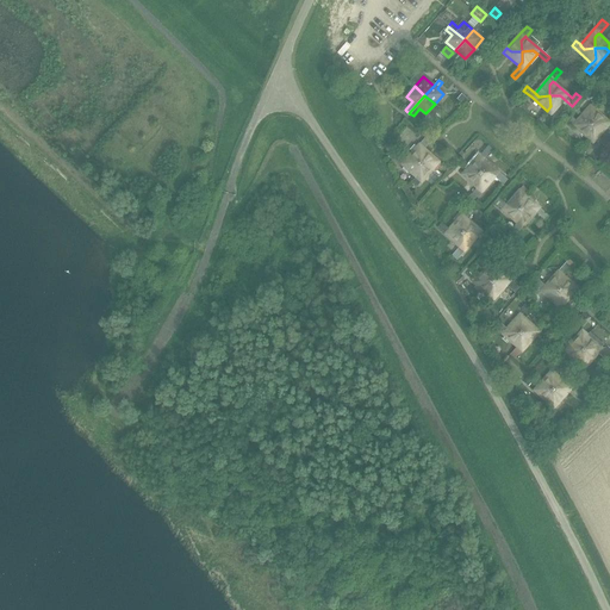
[(551,114),(561,103),(570,109),(572,106),(560,95),(549,95),(551,106),(547,111),(551,114)]
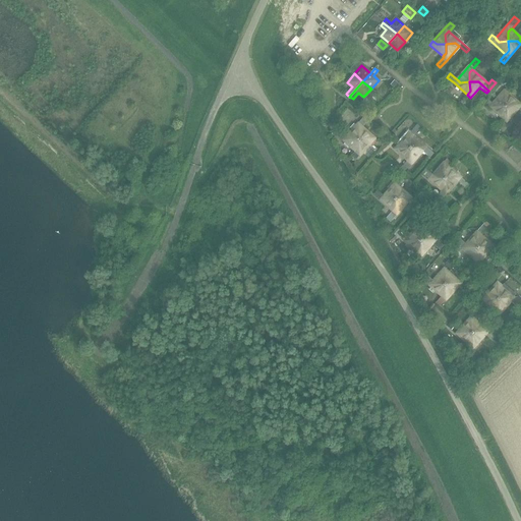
[(493,103),(493,104),(496,107),(505,106),(505,97),(512,90),(515,87),(510,83),(493,103)]
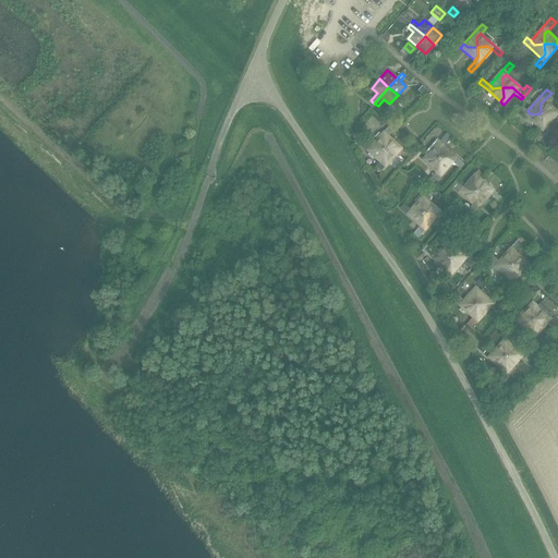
[(548,96),(541,104),(541,113),(550,113),(555,117),(557,118),(557,112),(549,105),(554,100),(548,96)]
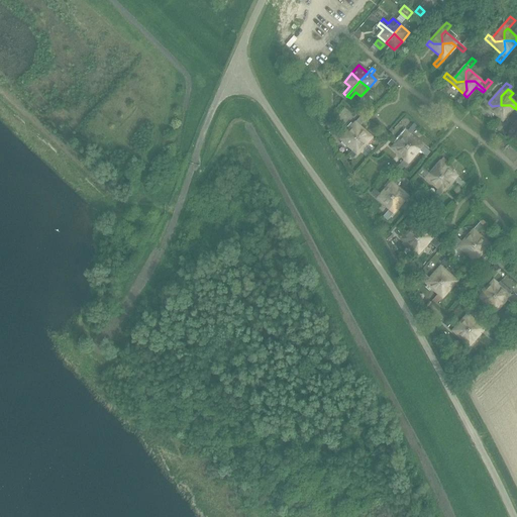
[(486,99),(482,103),(486,106),(499,118),(502,114),(501,105),(492,106),(489,103),(489,102),(486,99)]
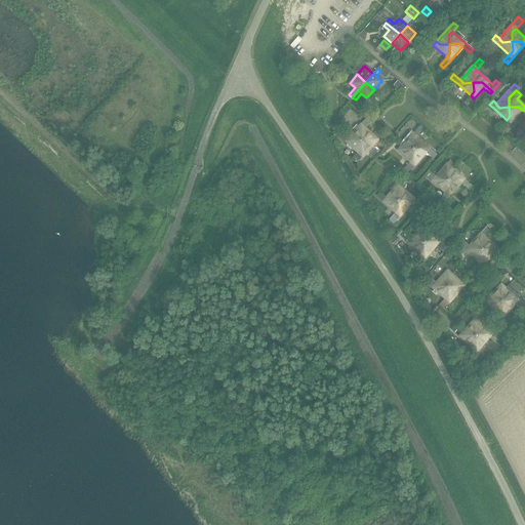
[(510,123),(522,110),(518,107),(509,107),(510,116),(507,120),(510,123)]
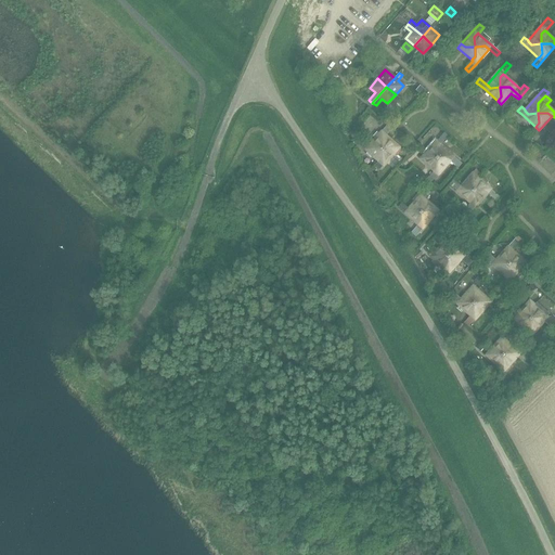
[(388,125),(370,144),(374,149),(378,144),(383,149),(386,144),(382,140),(386,136),(392,128),(390,126),(388,125)]
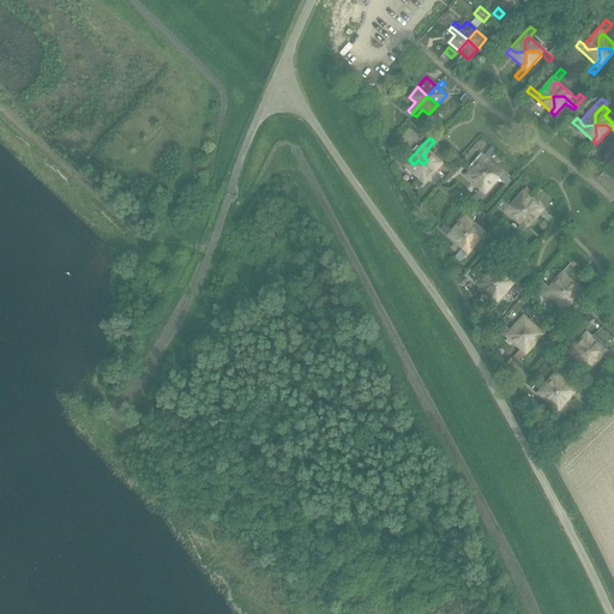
[(491,145),(482,156),(469,170),(475,175),(479,170),(483,174),(488,169),(483,166),(488,160),(487,160),(497,150),(491,145)]
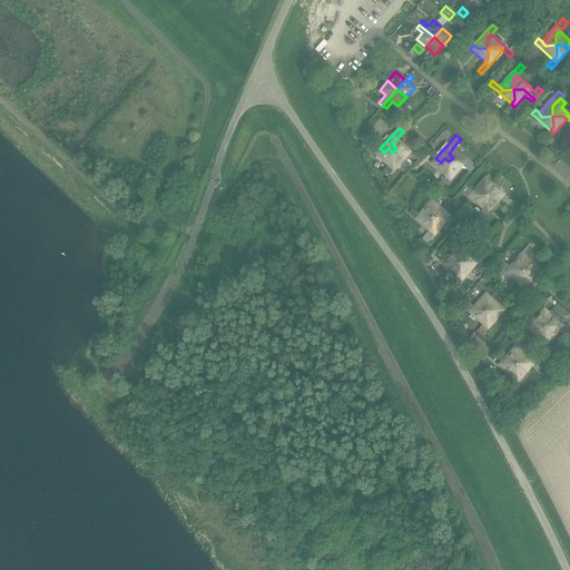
[(415,156),(396,139),(392,144),(396,148),(393,153),(397,156),(401,151),(406,156),(411,160),(415,156)]
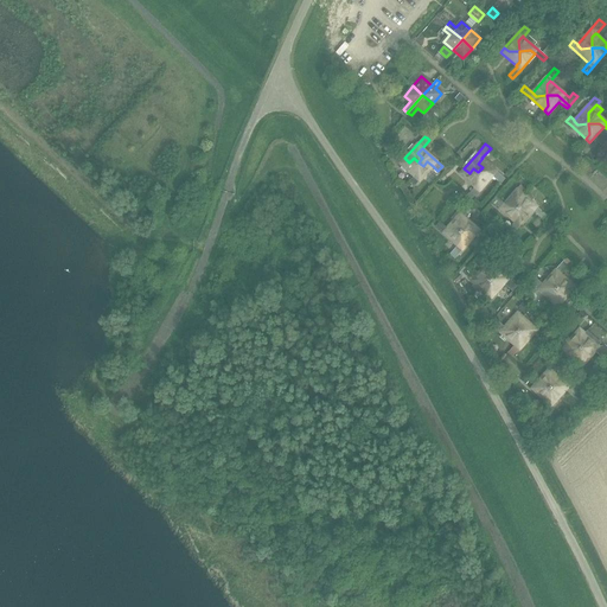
[(396,160),(414,177),(419,171),(414,167),(419,163),(414,158),(409,163),(404,158),(397,152),(394,155),(396,160)]
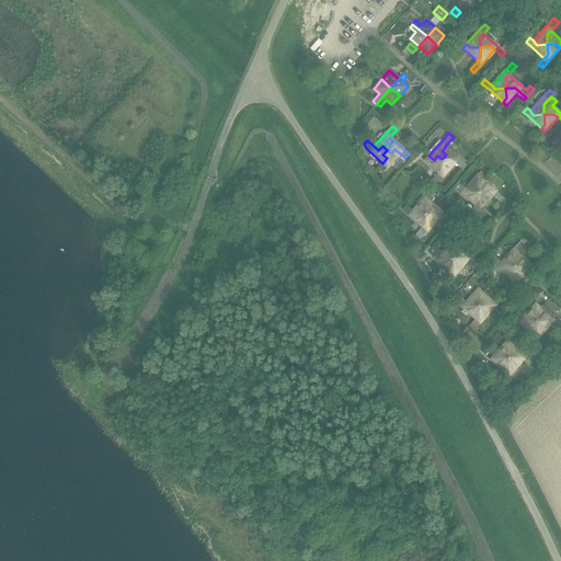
[(467,165),(459,158),(446,146),(442,151),(446,155),(442,159),(446,163),(450,159),(455,163),(455,162),(464,170),(467,165)]
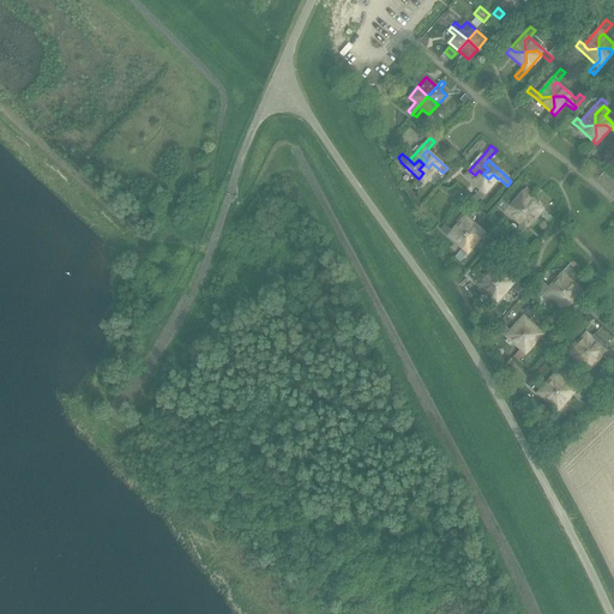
[(420,187),(425,184),(438,168),(432,163),(428,168),(423,164),(419,169),(423,173),(419,179),(415,182),(420,187)]
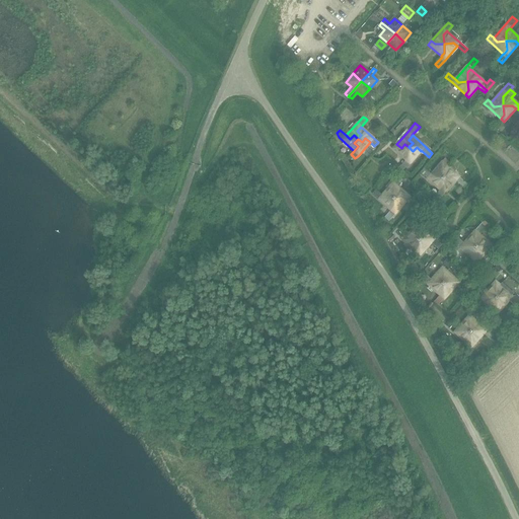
[(392,148),(405,159),(410,155),(405,151),(409,147),(404,144),(401,148),(396,144),(392,148)]
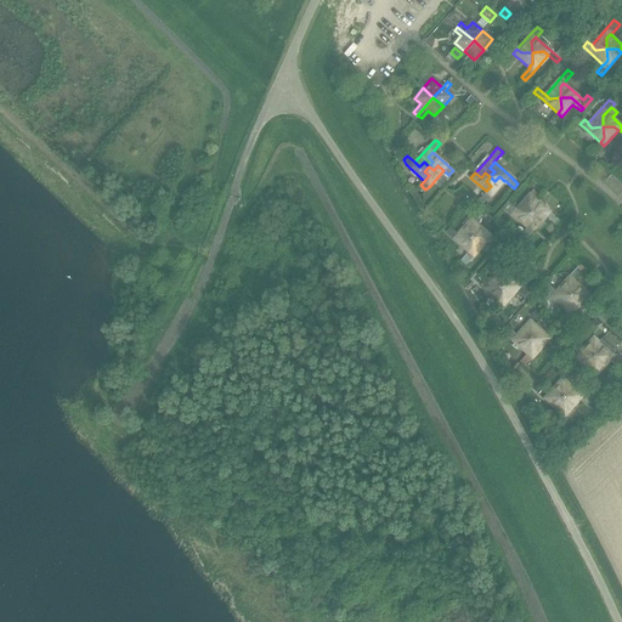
[(482,204),(491,196),(504,181),(499,176),(495,181),(490,176),(486,181),(491,186),(486,191),(478,201),(482,204)]
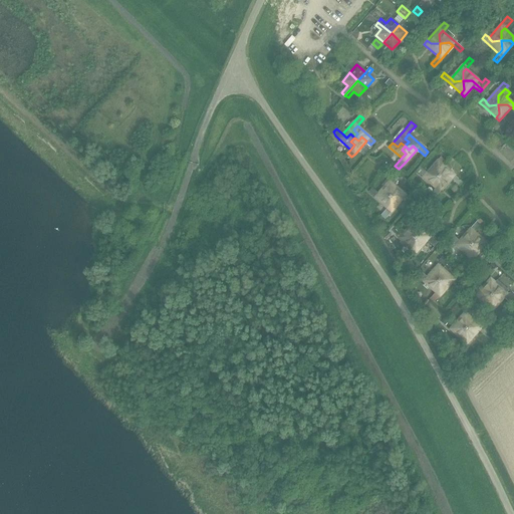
[(441,157),(428,172),(427,173),(432,177),(435,173),(439,176),(443,172),(439,169),(443,164),(445,161),(441,157)]
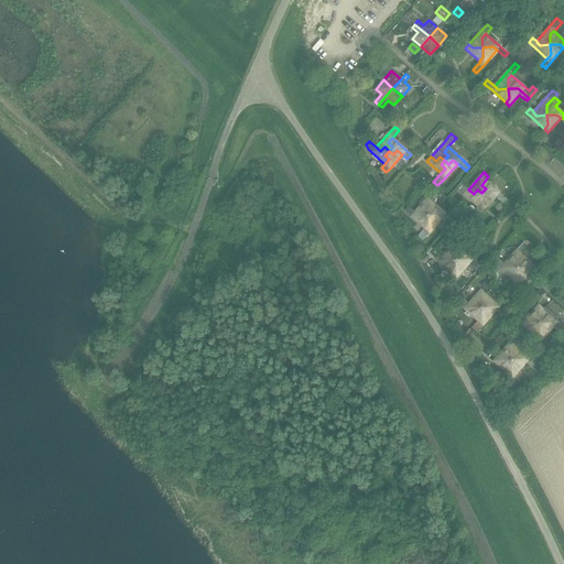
[(508,199),(499,192),(486,180),(481,185),(486,188),(481,193),(486,197),(490,193),(495,196),(496,196),(505,204),(508,199)]
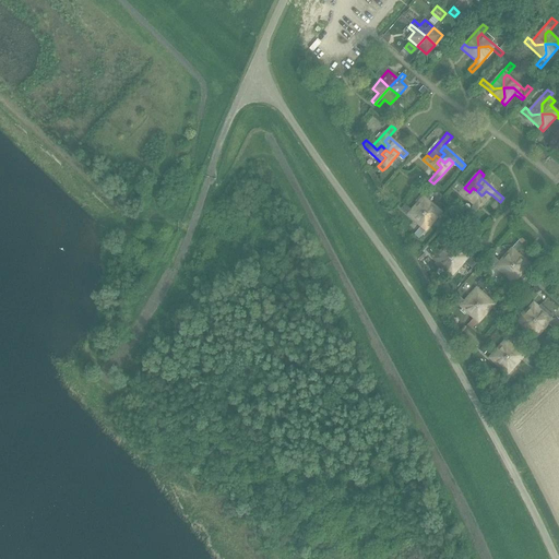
[(452,186),(460,192),(474,204),(478,200),(474,195),(477,191),(473,188),(470,192),(464,188),(465,187),(456,180),(452,186)]
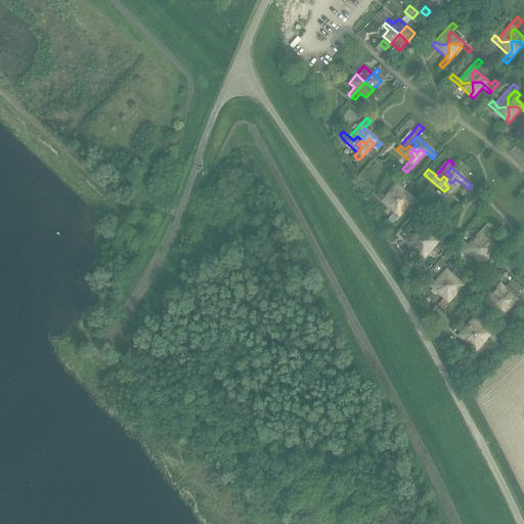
[(406,176),(398,184),(397,183),(386,195),(390,200),(393,195),(397,200),(401,195),(397,191),(401,187),(409,179),(406,176)]
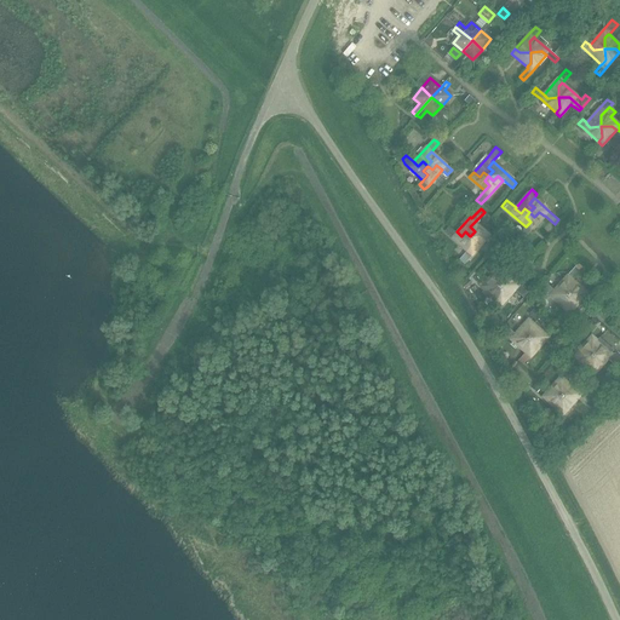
[(523,239),(530,231),(544,216),(539,212),(534,217),(529,212),(526,217),(530,222),(526,227),(518,235),(523,239)]
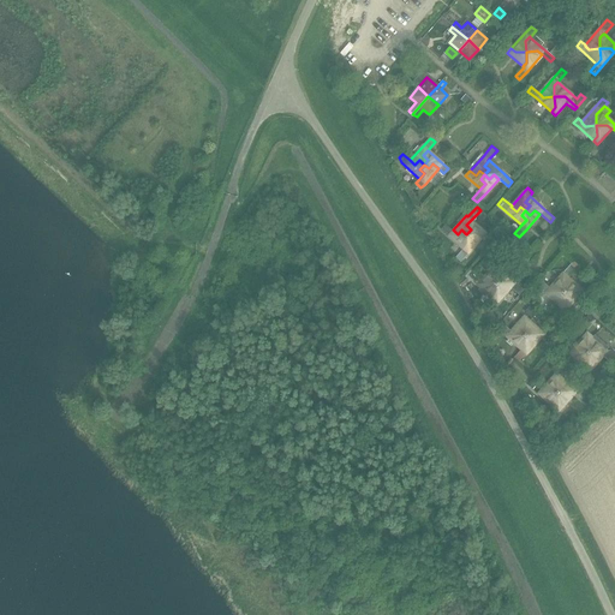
[(495,242),(471,220),(466,225),(471,230),(466,234),(471,239),(476,234),(481,239),(481,238),(490,246),(495,242)]
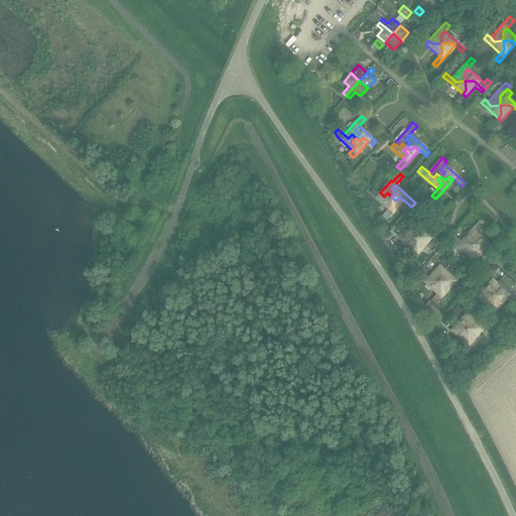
[(370,192),(376,198),(388,209),(392,204),(388,201),(391,197),(387,192),(384,197),(380,192),(379,194),(374,188),(370,192)]
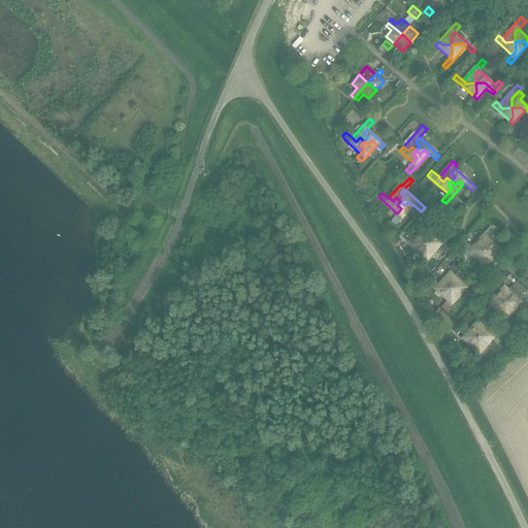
[(395,225),(401,218),(413,205),(408,201),(404,205),(400,201),(397,205),(401,208),(397,213),(391,221),(395,225)]
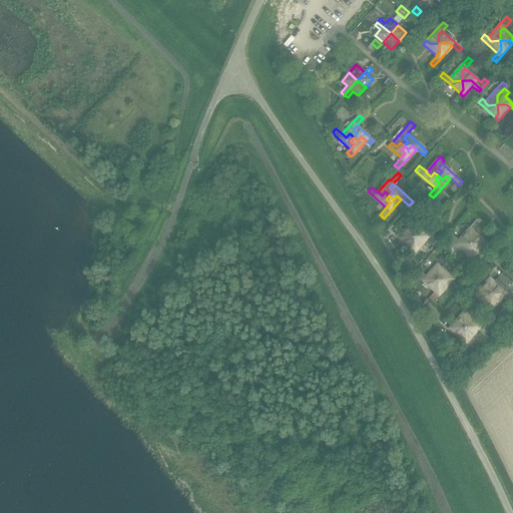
[(476,220),(459,239),(459,240),(463,243),(466,239),(470,243),(474,239),(470,235),(474,231),(483,221),(479,218),(477,221),(476,220)]
